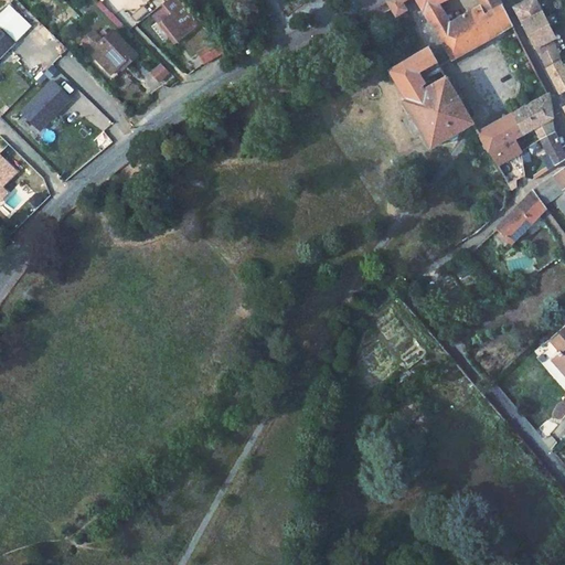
[(170,14),(184,2),(182,0),(169,0),(162,6),(170,14)]
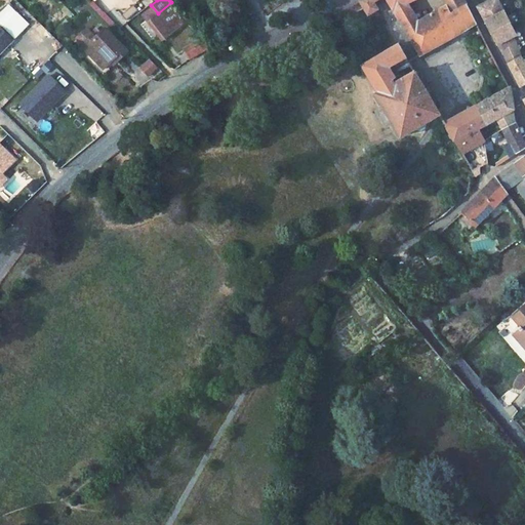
[(372,0),(362,0),(368,13),(377,8),(372,0)]
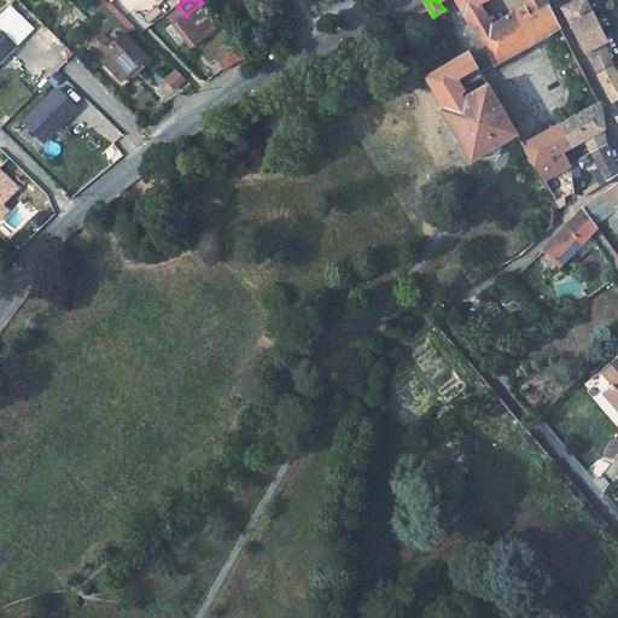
[(456,0),(464,12),(481,4),(487,0),(456,0)]
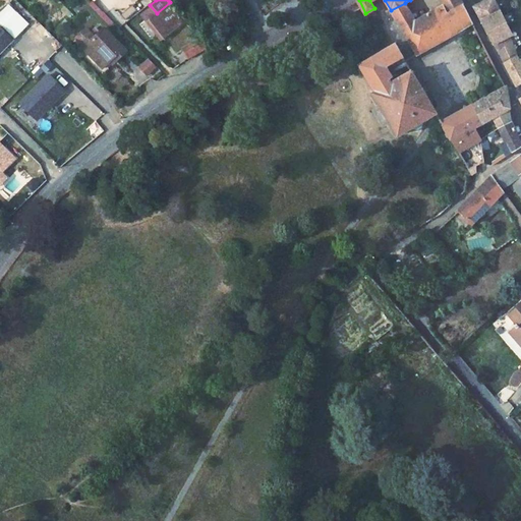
[(440,0),(444,5),(439,8),(444,16),(464,4),(461,0),(440,0)]
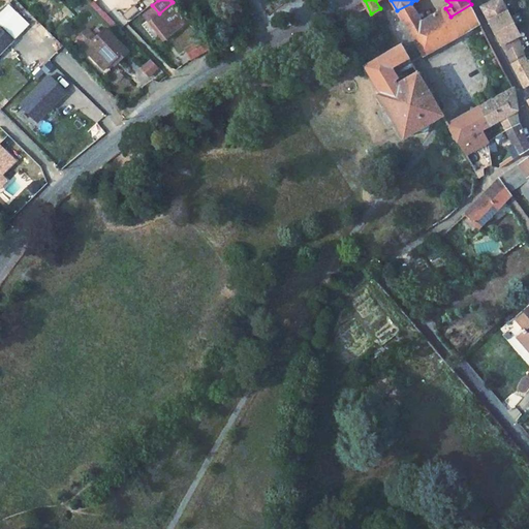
[(501,0),(496,0),(483,6),(510,58),(514,64),(526,58),(518,37),(521,35),(501,0)]
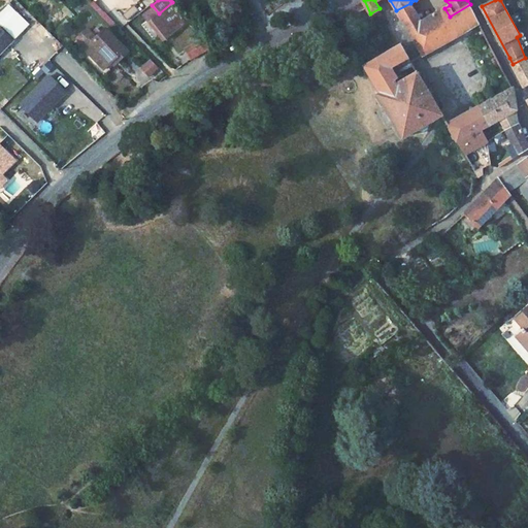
[(147,9),(144,12),(167,38),(179,28),(169,15),(178,8),(172,2),(159,13),(152,5),(147,9)]
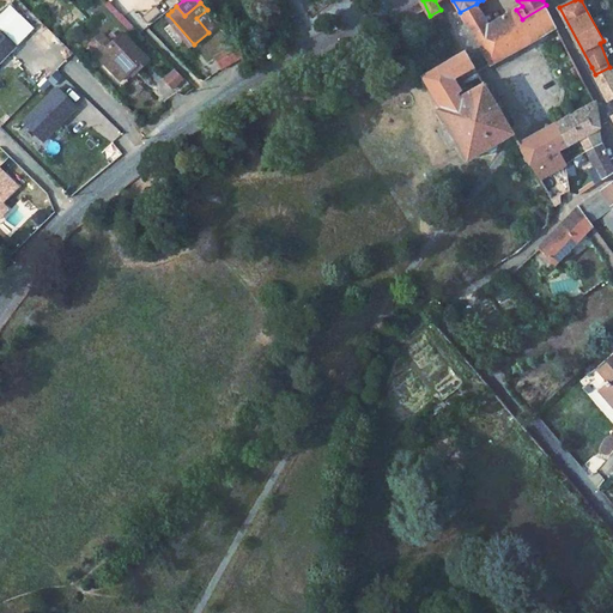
[(477,4),(460,12),(474,35),(490,25),(477,4)]
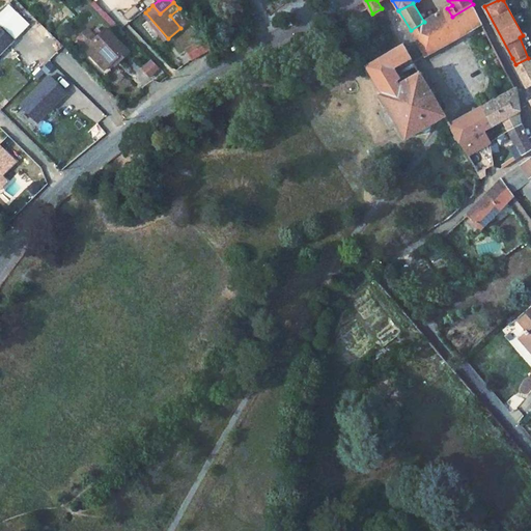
[(424,22),(411,30),(425,56),(482,23),(473,4),(452,17),(447,8),(424,22)]
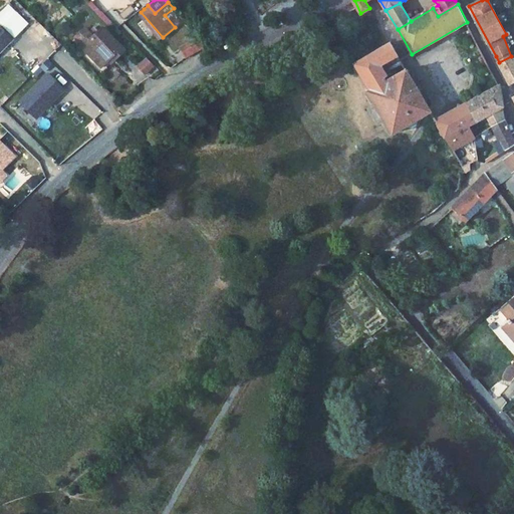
[(165,15),(175,27),(184,20),(174,8),(165,15)]
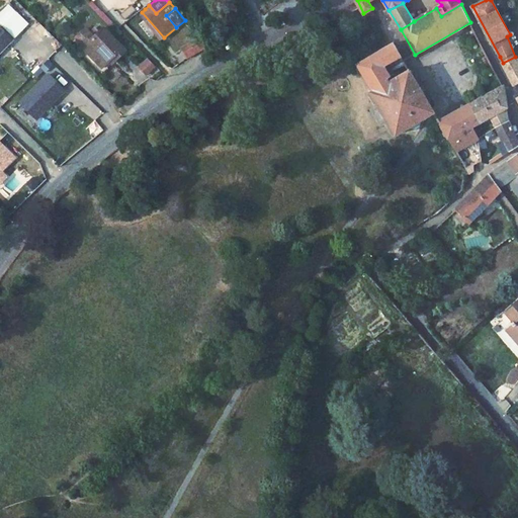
[(164,37),(152,24),(148,27),(159,40),(164,37)]
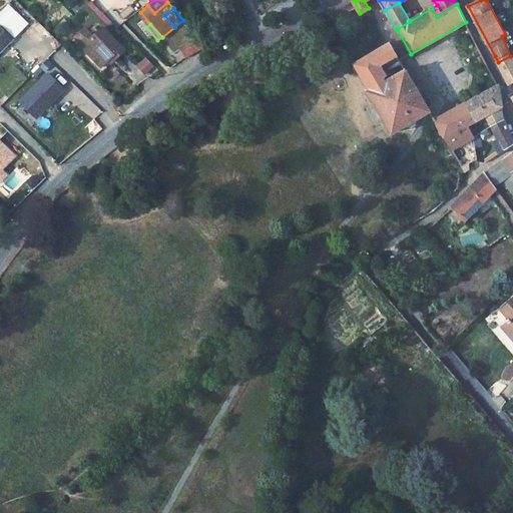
[(73,34),(101,63),(111,54),(114,58),(123,49),(101,26),(93,34),(83,25),(73,34)]
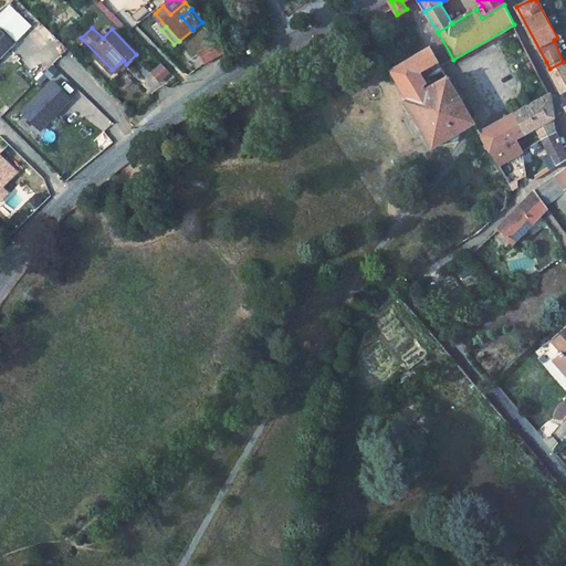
[(219,42),(207,51),(213,59),(215,59),(227,51),(219,42)]
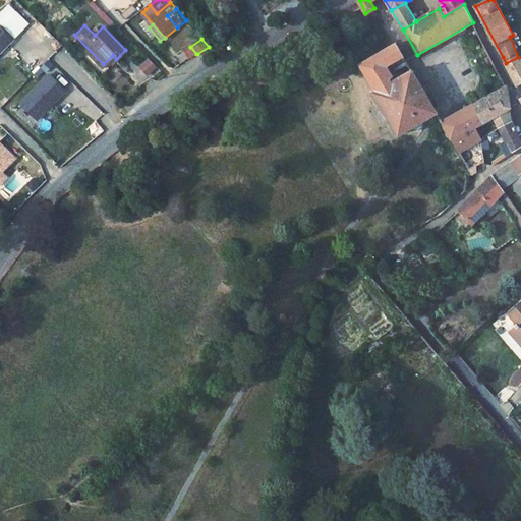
[(395,42),(357,64),(373,91),(370,93),(396,135),(436,112),(411,69),(410,70),(403,75),(401,72),(396,74),(395,72),(393,73),(390,68),(395,66),(393,63),(404,57),(395,42)]
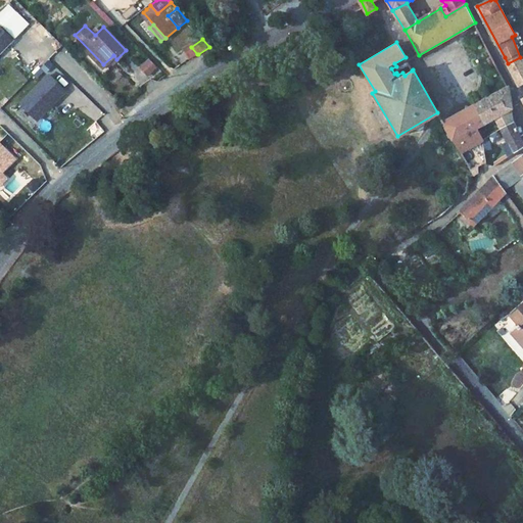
[(188,50),(193,57),(194,56),(197,54),(191,47),(188,50)]
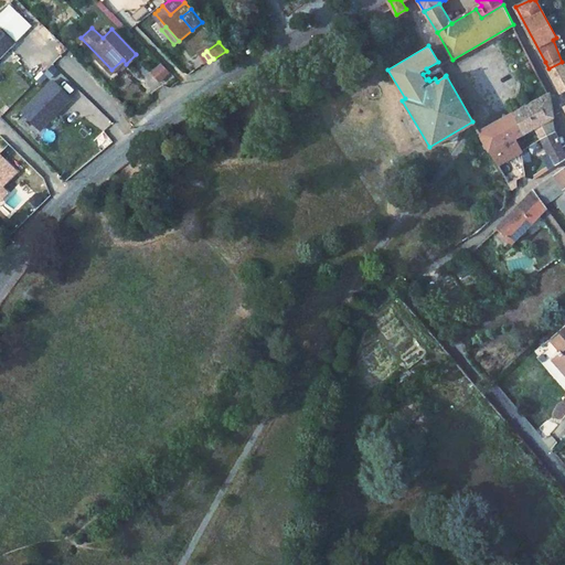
[(564,67),(562,62),(548,68),(561,92),(564,89),(564,67)]
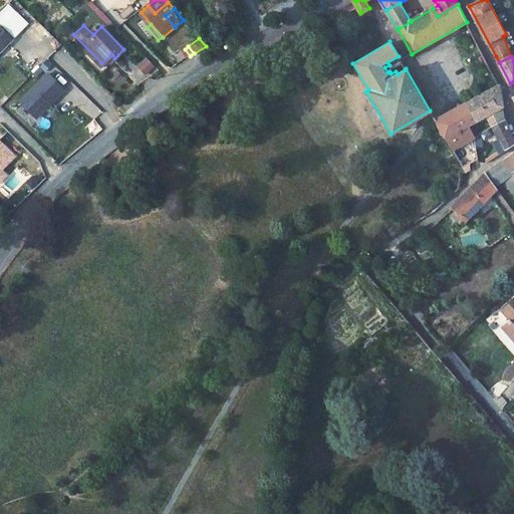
[(64,89),(48,73),(20,101),(36,116),(64,89)]
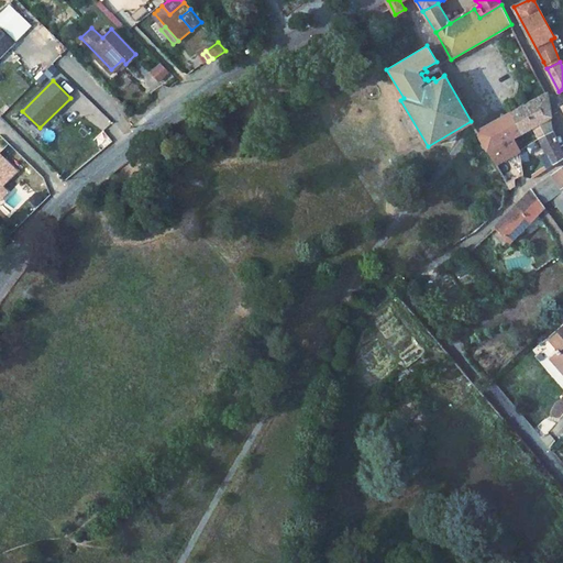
[(545,94),(533,99),(545,121),(550,118),(545,94)]
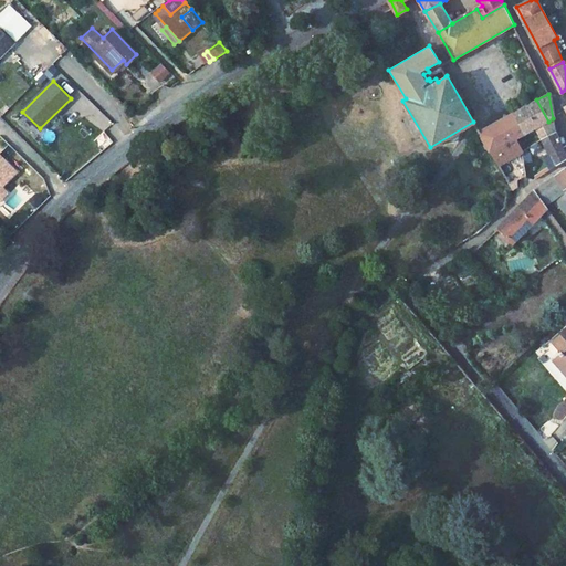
[(536,100),(511,114),(523,135),(535,128),(548,122),(536,100)]
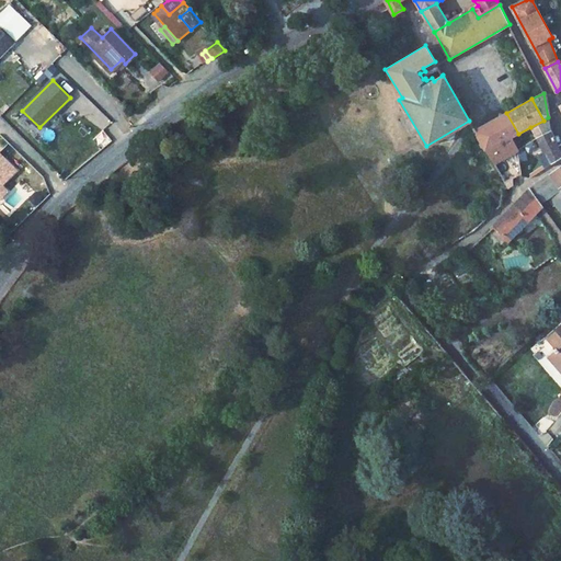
[(506,113),(474,132),(485,150),(501,142),(518,134),(506,113)]
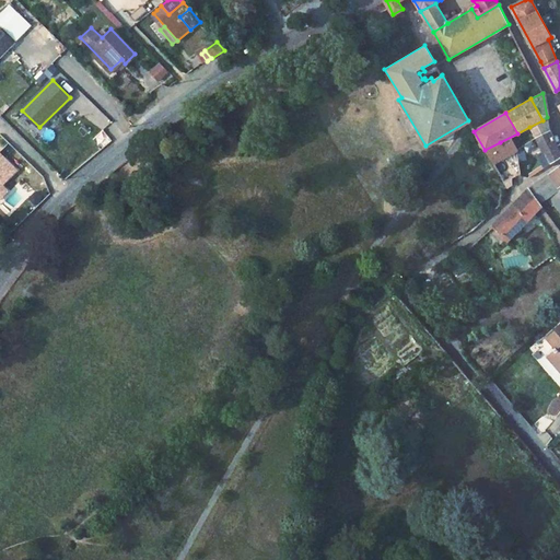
[(543,120),(529,127),(535,139),(550,130),(547,117),(543,120)]
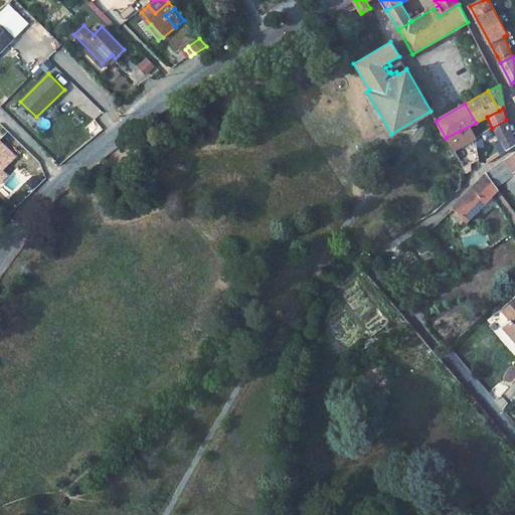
[(514,139),(506,120),(492,128),(505,151),(514,144),(514,139)]
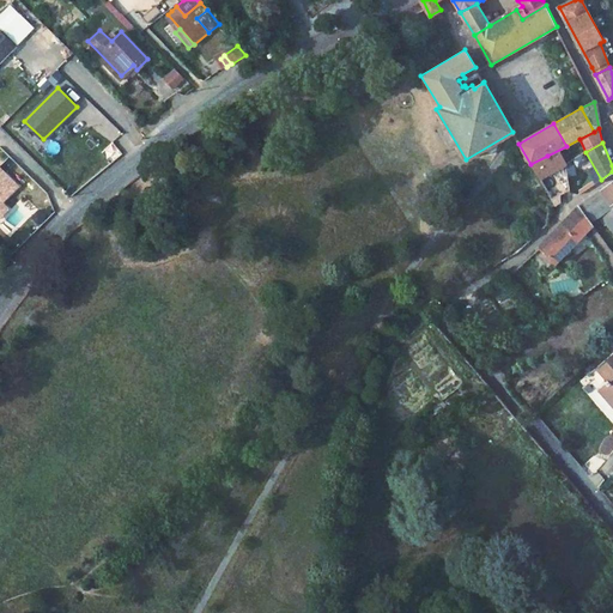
[(547,156),(530,164),(539,181),(554,171),(547,156)]
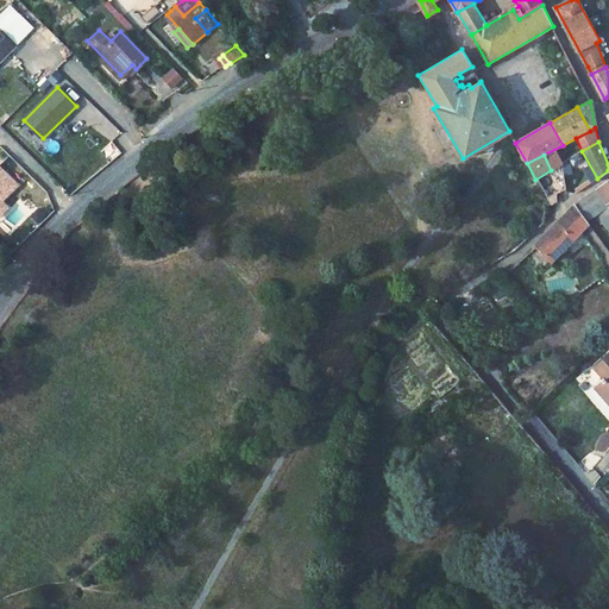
[(0,203),(19,183),(0,165),(0,203)]
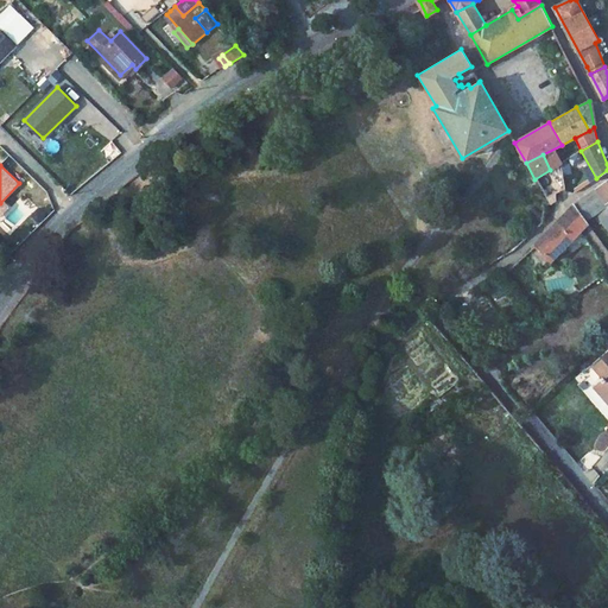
[(574,168),(561,176),(564,189),(572,192),(583,185),(574,168)]
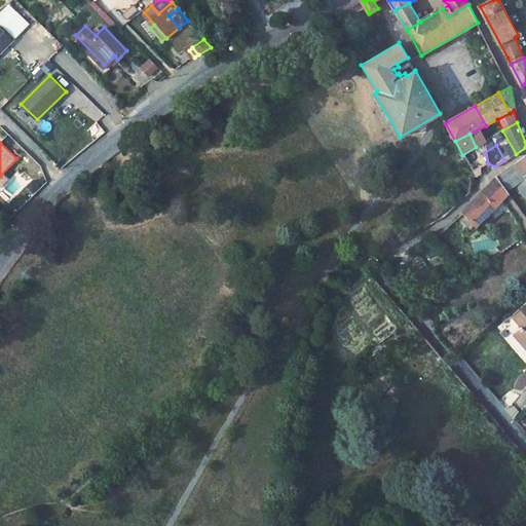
[(476,147),(462,155),(474,178),(481,174),(479,168),(488,163),(485,152),(476,147)]
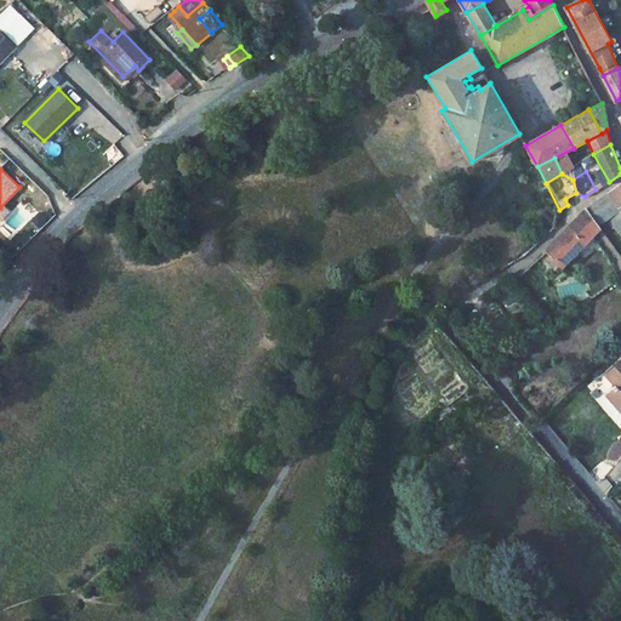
[(620,205),(611,192),(588,209),(600,226),(608,220),(620,208),(620,206),(620,205)]
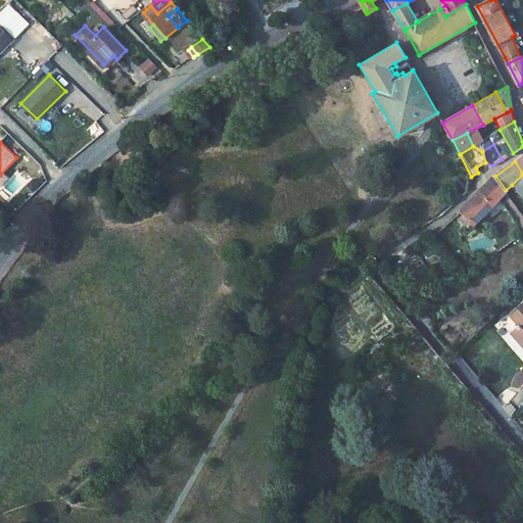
[(0,186),(8,178),(3,172),(0,175),(0,186)]
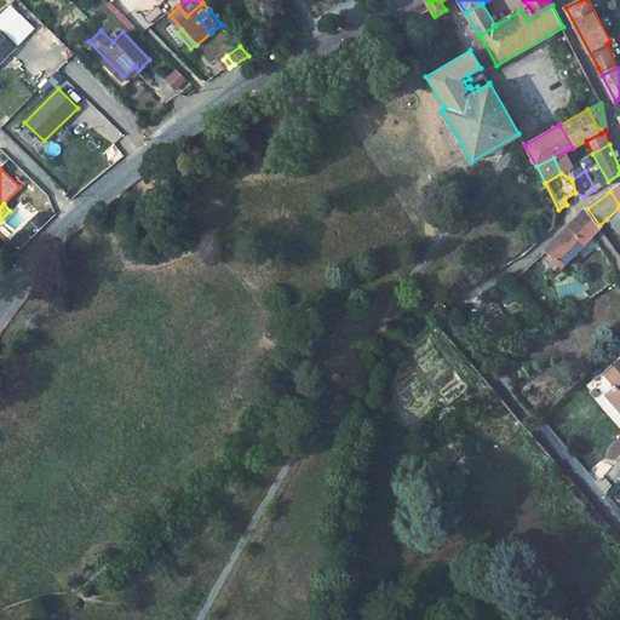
[(619,207),(607,219),(615,228),(619,223),(619,207)]
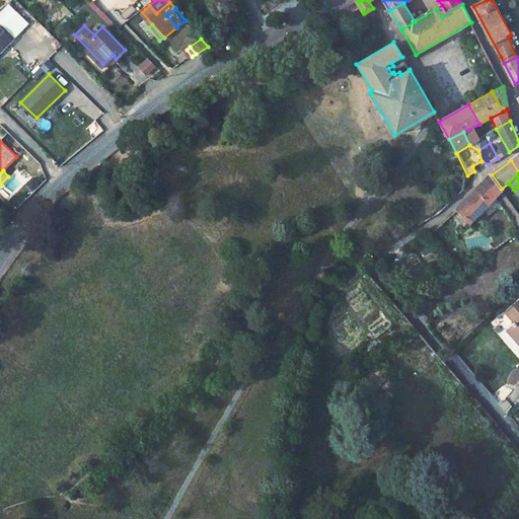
[(492,174),(477,189),(493,204),(504,193),(502,189),(492,174)]
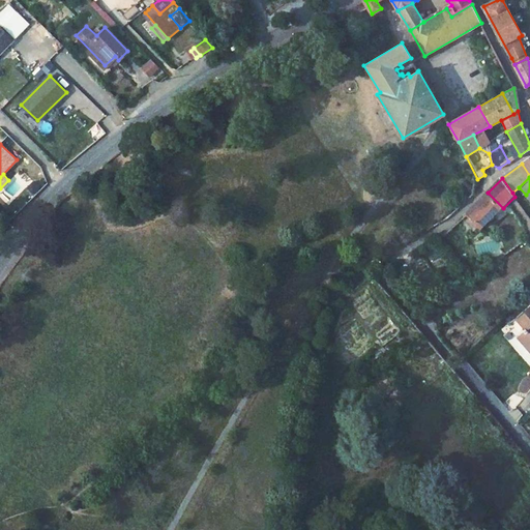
[(488,193),(467,212),(468,213),(482,229),(503,208),(488,193)]
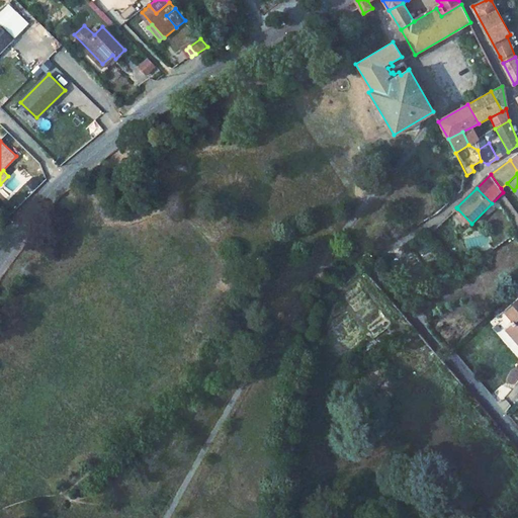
[(513,322),(510,325),(517,334),(517,300),(507,311),(515,319),(512,321),(513,322)]
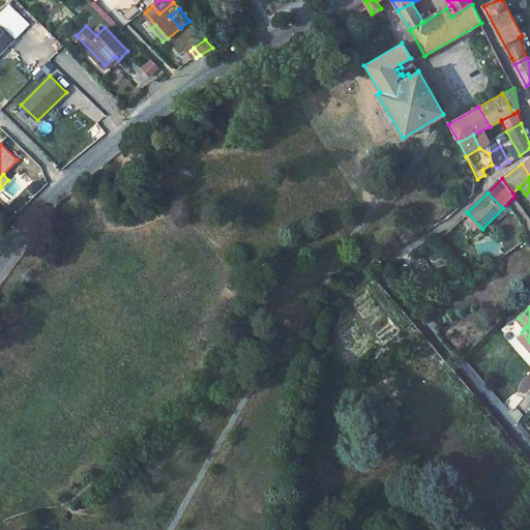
[(529,342),(522,332),(519,334),(529,348),(529,342)]
